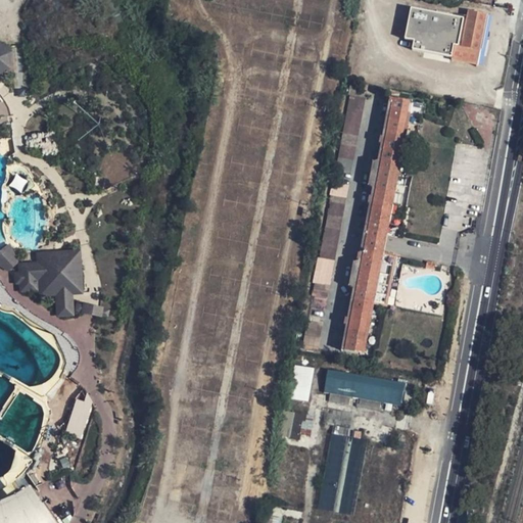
[(431,4),(423,41),(454,46),(461,48),(468,11),(431,4)]
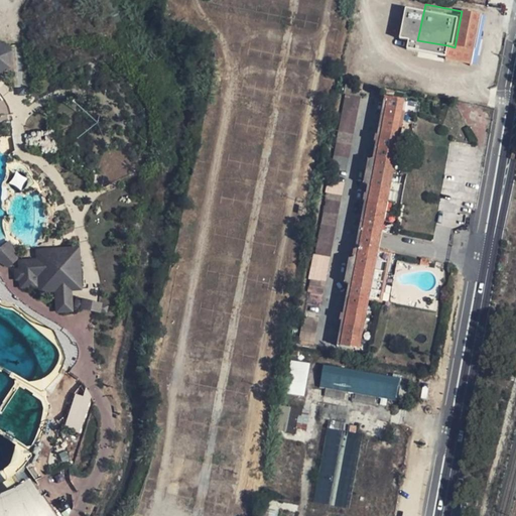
[(481,14),(462,11),(455,47),(447,45),(444,59),(470,65),(474,63),(477,61),(478,55),(474,50),(481,14)]
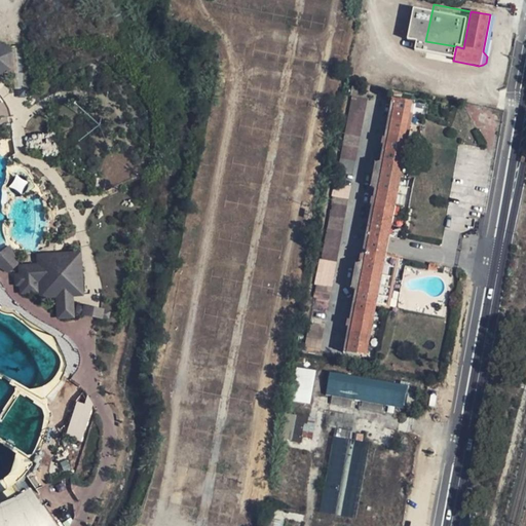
[(0,73),(10,69),(11,51),(0,43),(0,73)]
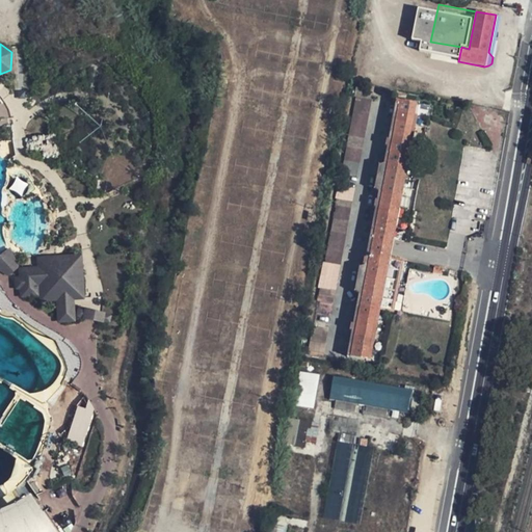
[(310,349),(322,351),(369,100),(356,98),(310,349)]
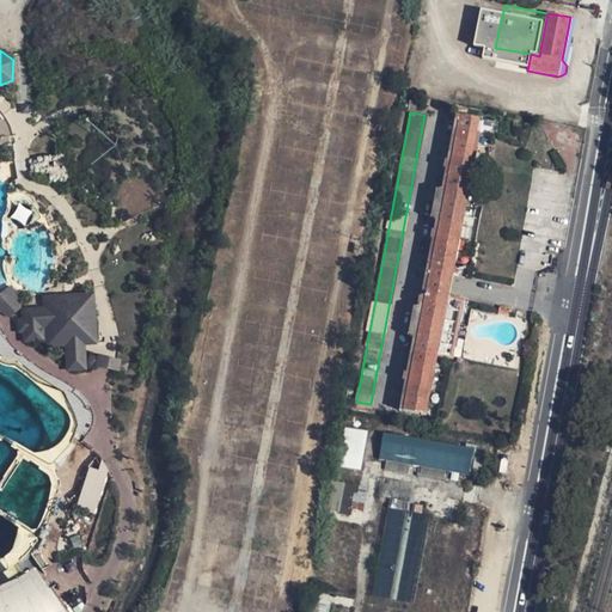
[(399,411),(422,415),(433,356),(445,297),(448,275),(478,121),(456,116),(399,411)]
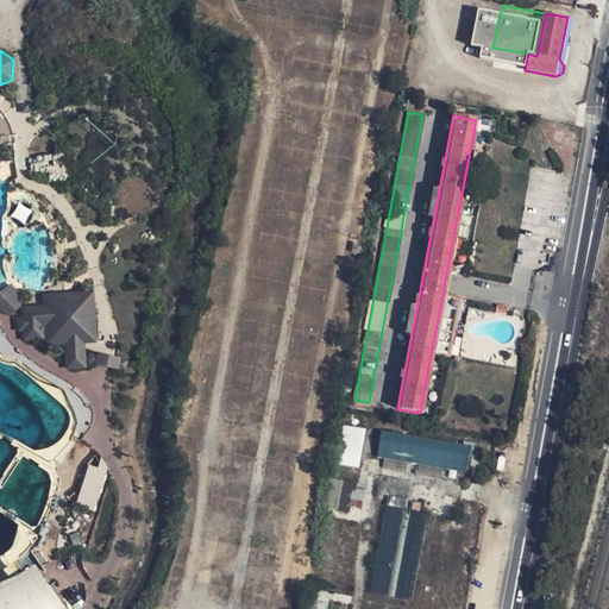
[(0,290),(0,306),(7,311),(14,303),(10,289),(0,290)]
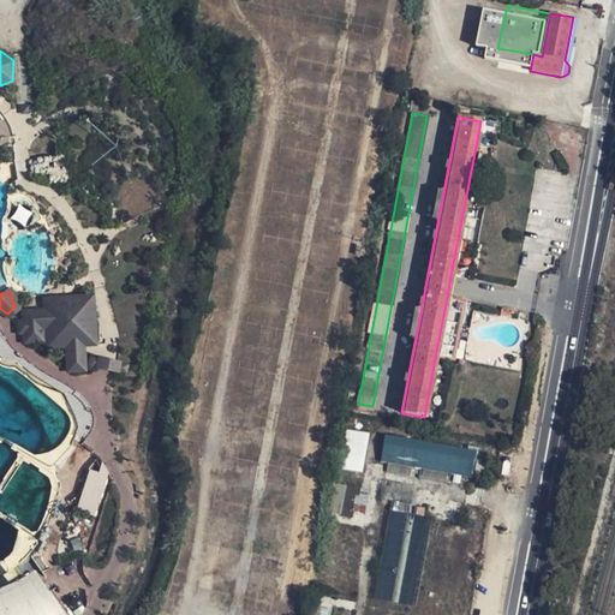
[(95,296),(46,298),(46,309),(23,310),(24,321),(18,321),(19,333),(25,333),(25,345),(46,344),(47,350),(66,348),(66,372),(87,371),(85,344),(96,344),(95,296)]
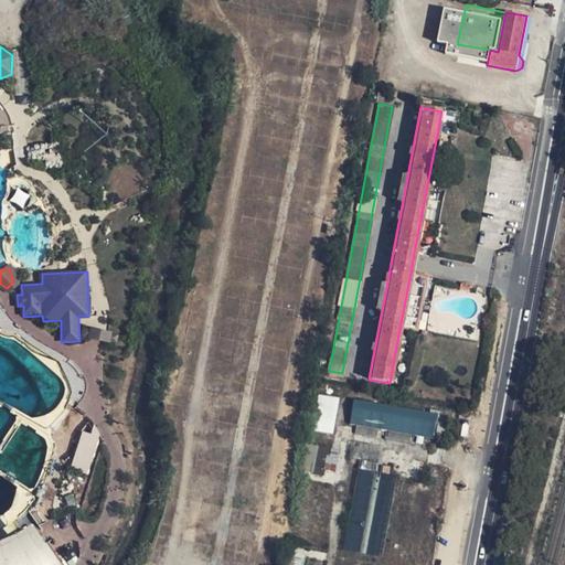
[(417,332),(427,277),(411,274),(400,329),(417,332)]
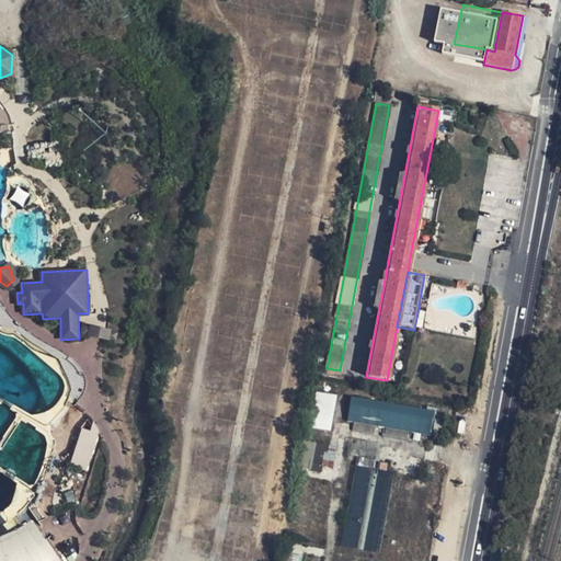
[(100,329),(89,325),(87,335),(98,339),(109,341),(111,331),(100,329)]
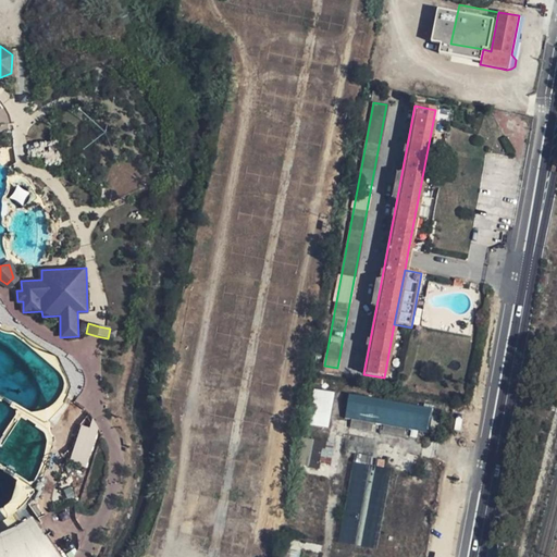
[(310,390),(310,425),(331,426),(332,390),(310,390)]
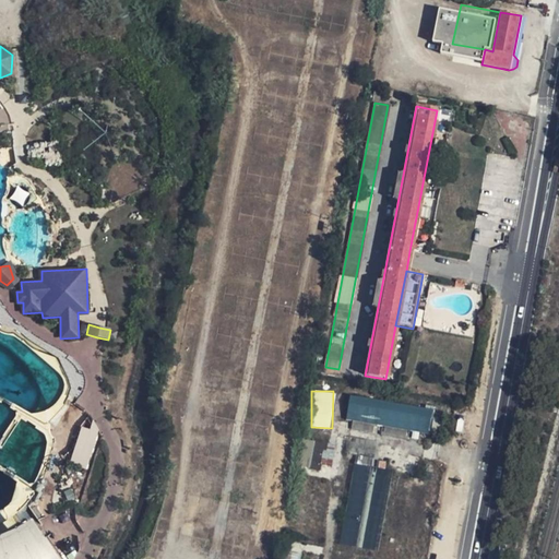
[(433,407),(349,395),(345,420),(430,432),(433,407)]
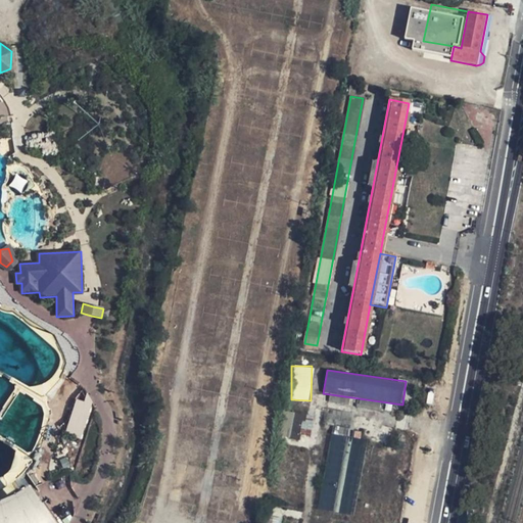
[(83,436),(90,401),(74,398),(67,433),(83,436)]
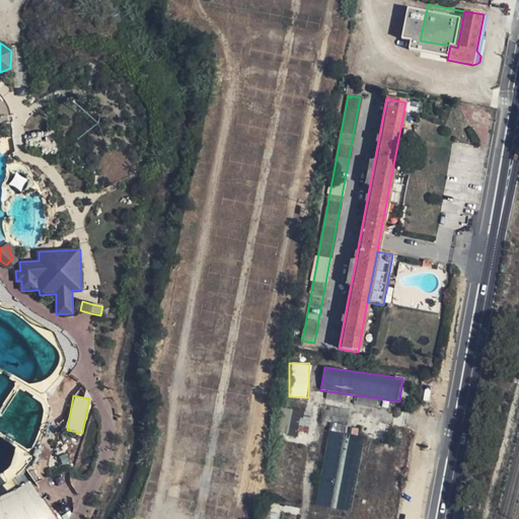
[(292,410),(287,435),(297,437),(301,418),(302,419),(304,411),(292,410)]
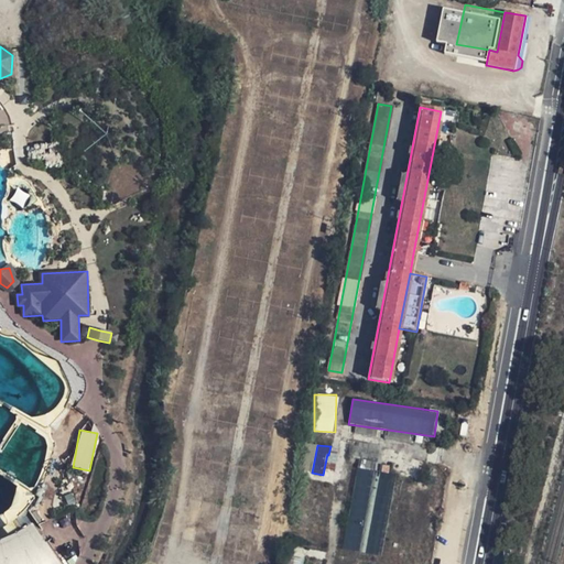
[(359,467),(354,488),(369,492),(373,470),(359,467)]
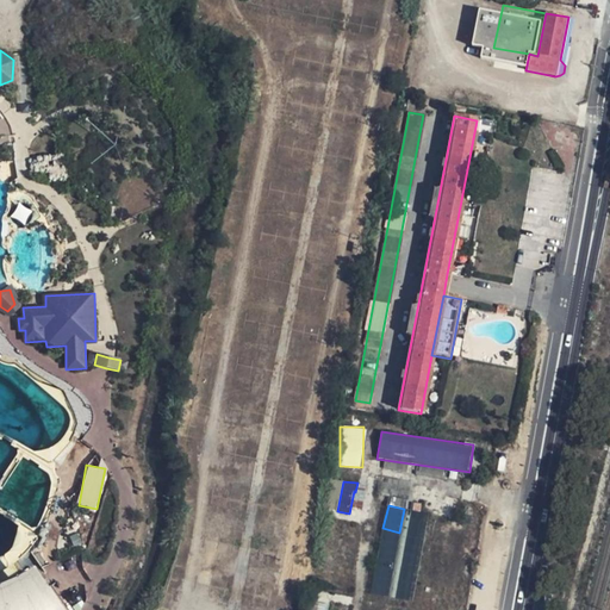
[(0,609),(55,609),(27,571),(18,577),(0,584),(0,609)]
